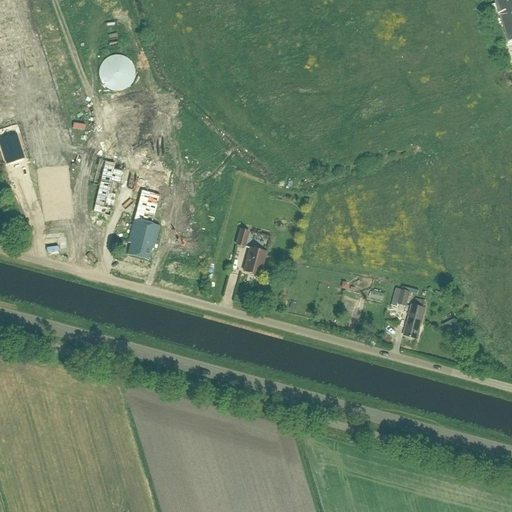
[(511,40),(511,0),(494,0),(496,4),(491,6),(494,15),(499,13),(508,42),(511,40)]
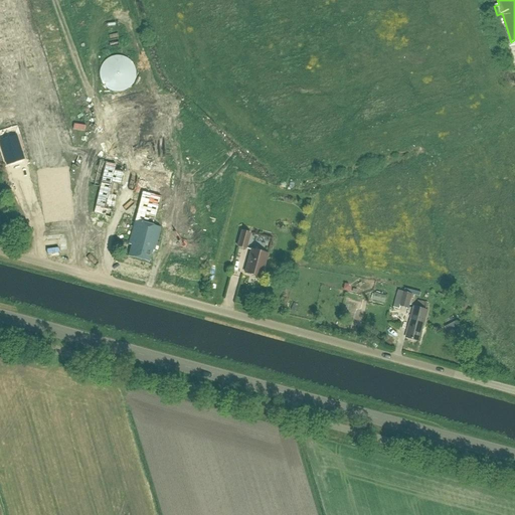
[(126,90),(129,88),(131,86),(132,83),(134,80),(135,77),(135,75),(135,72),(134,69),(133,66),(132,64),(130,61),(128,59),(126,58),(123,56),(120,56),(117,55),(114,56),(112,56),(109,57),(106,59),(104,61),(102,63),(101,65),(100,68),(99,71),(99,74),(99,77),(100,80),(101,82),(103,86),(105,88),(107,90),(109,91),(112,92),(115,92),(118,93),(121,92),(124,91),(126,90)]
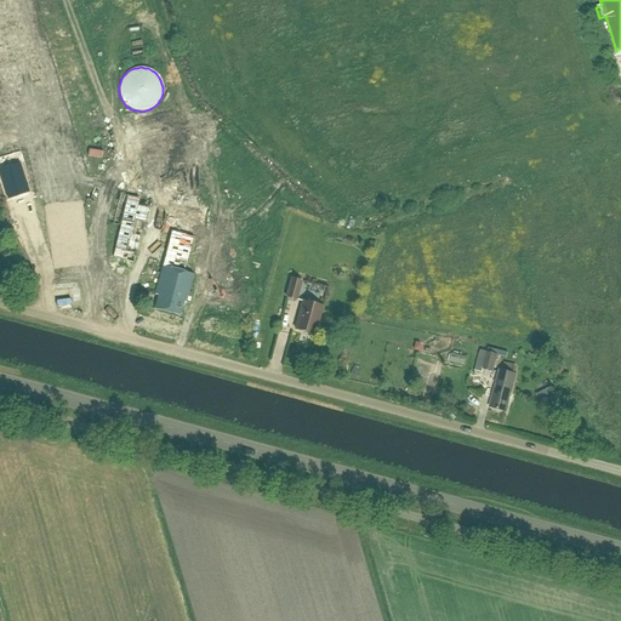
[(0,170),(0,175),(7,200),(29,193),(20,164),(0,170)]
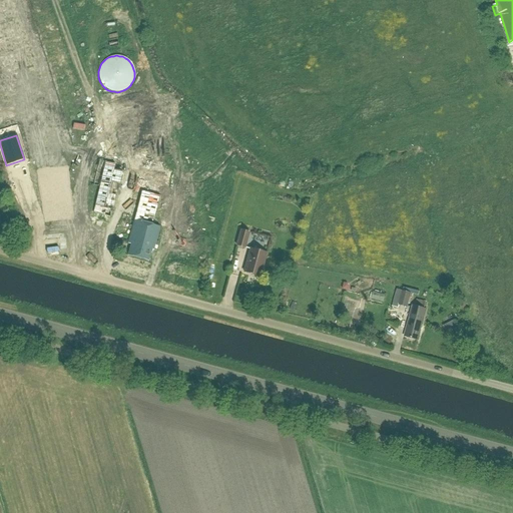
[(116,169),(117,163),(100,160),(95,185),(100,186),(96,206),(120,210),(127,172),(116,169)]
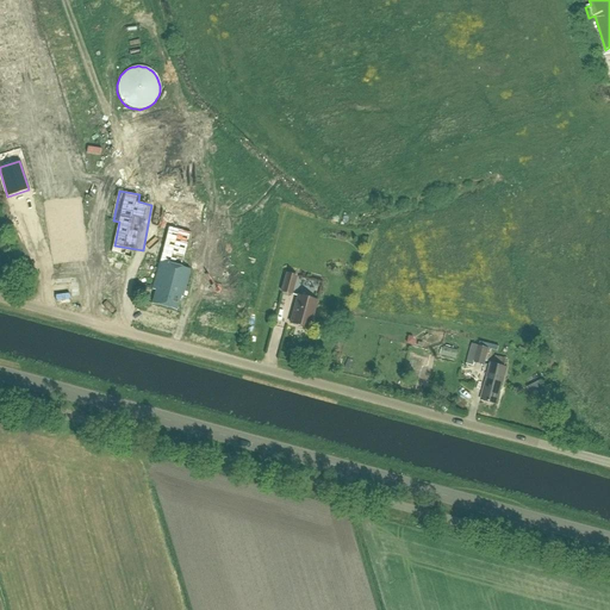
[(165,306),(175,266),(160,262),(159,262),(151,291),(155,292),(153,304),(165,306)]
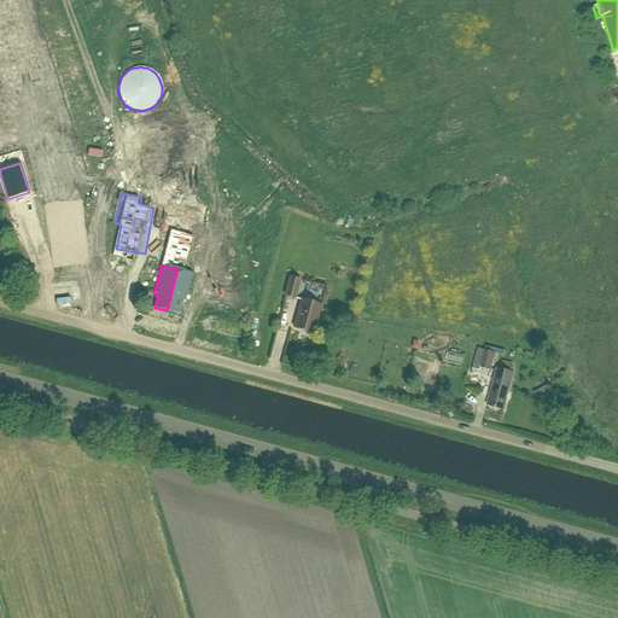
[(178,269),(167,310),(179,314),(182,301),(186,302),(188,303),(191,292),(188,291),(193,274),(184,270),(178,269)]
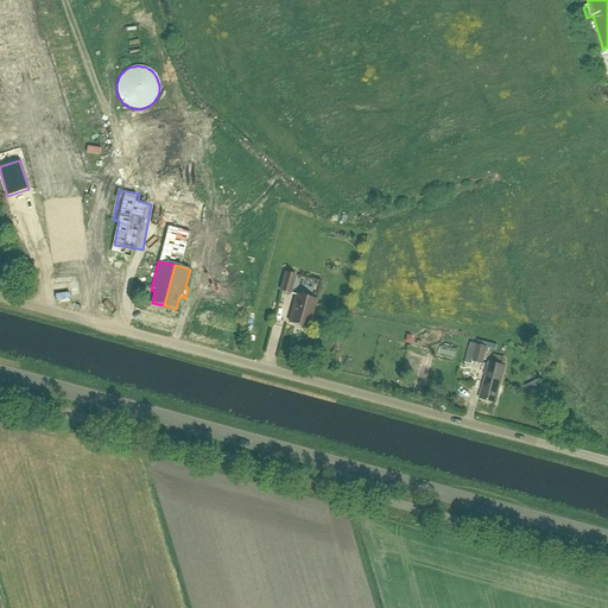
[(285,273),(280,292),(290,295),(295,276),(285,273)]
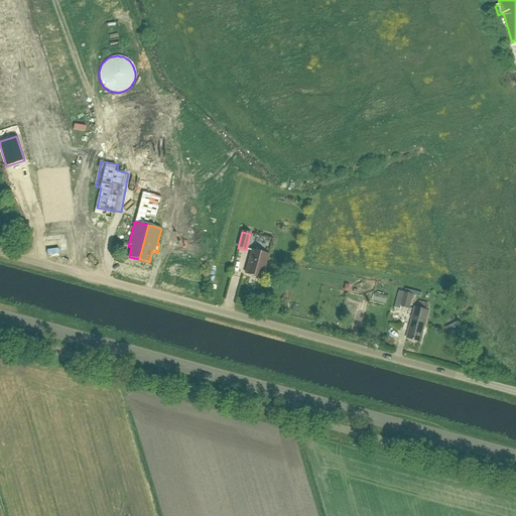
[(255,244),(253,251),(266,255),(268,248),(255,244)]
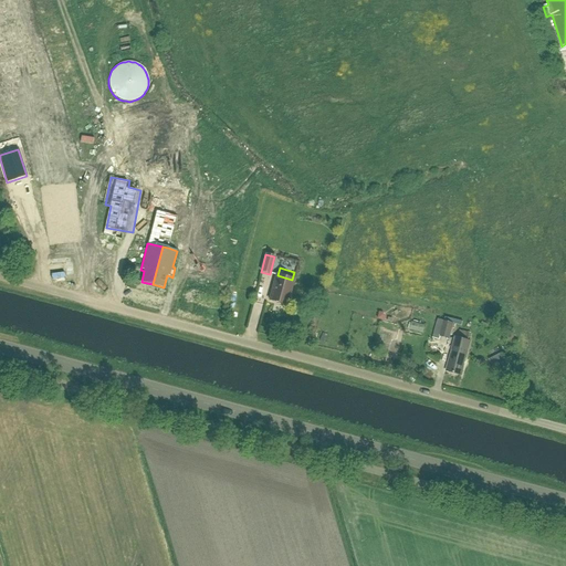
[(293,280),(276,275),(269,301),(286,305),(293,280)]
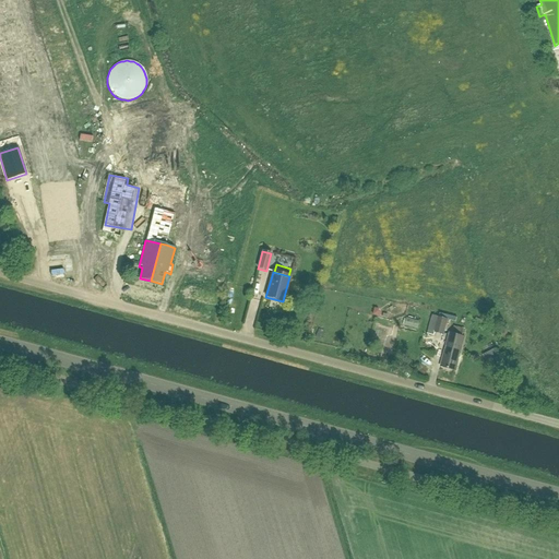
[(427,333),(433,335),(435,333),(444,335),(449,320),(438,317),(431,316),(427,333)]
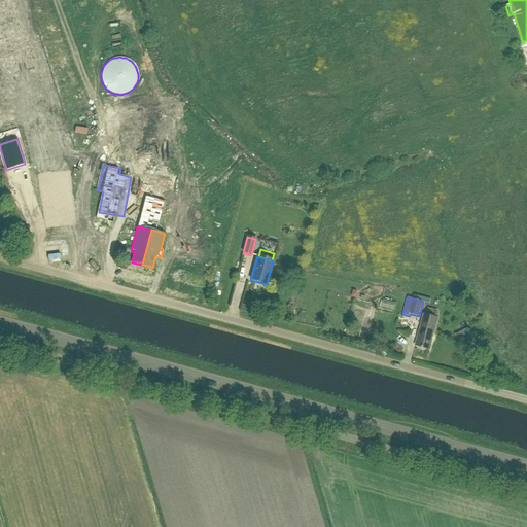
[(429,350),(438,318),(424,315),(415,346),(429,350)]
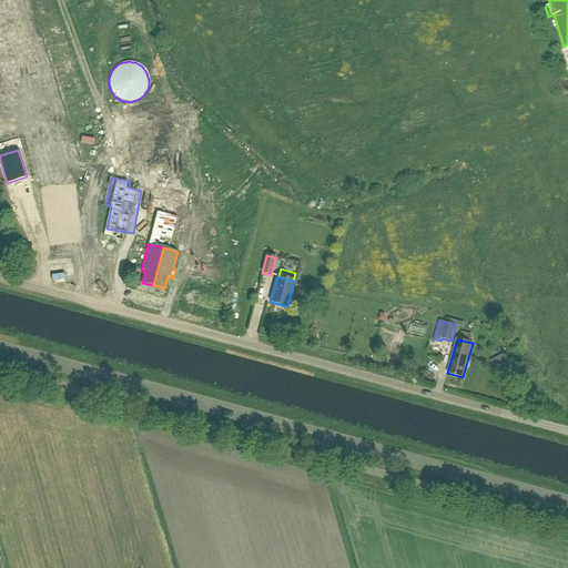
[(504,355),(490,362),(496,371),(508,364),(504,355)]
